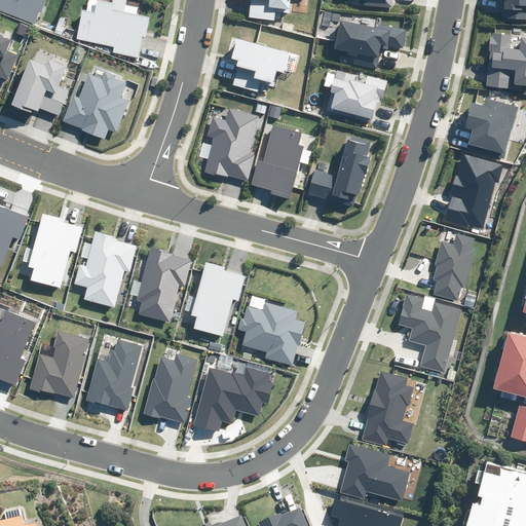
[(0,0),(0,10),(34,24),(39,11),(42,13),(47,0),(0,0)]
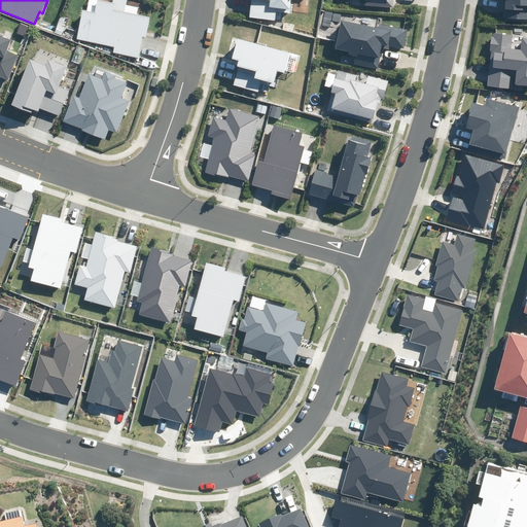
[(113,53),(138,58),(142,37),(146,38),(149,18),(137,15),(138,8),(127,5),(128,0),(113,0),(113,3),(98,0),(89,0),(88,11),(82,10),(76,40),(114,47),(113,53)]
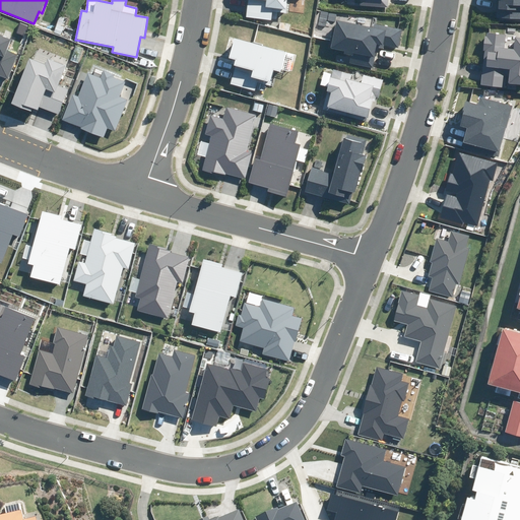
[(272,11),(286,13),(286,0),(247,0),(245,17),(271,20),(272,11)]
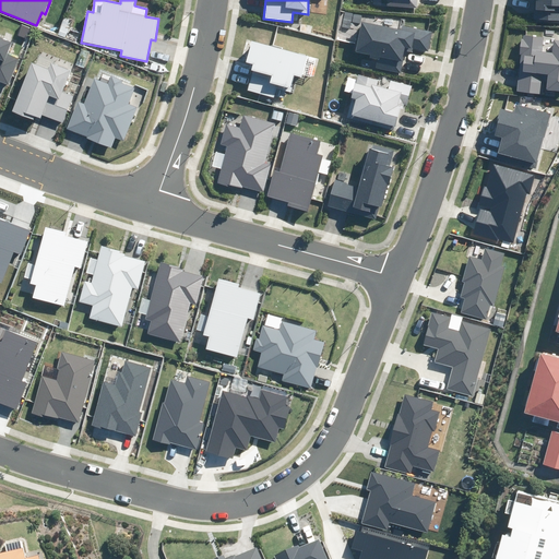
[(558,0),(532,0),(532,11),(558,11),(558,0)]
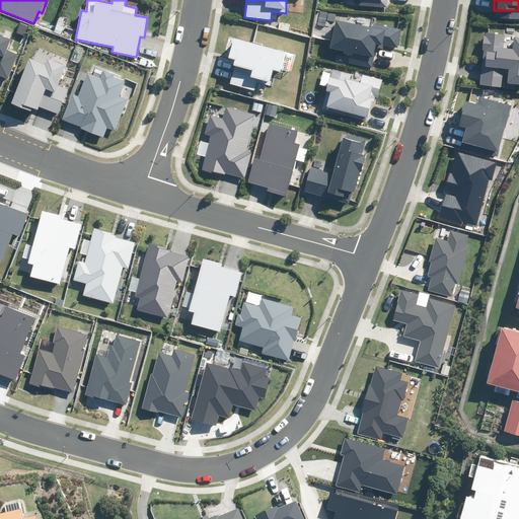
[(349,63),(372,68),(376,48),(383,49),(384,44),(398,47),(401,29),(374,23),(373,27),(336,20),(330,48),(345,51),(344,54),(350,55),(349,63)]
